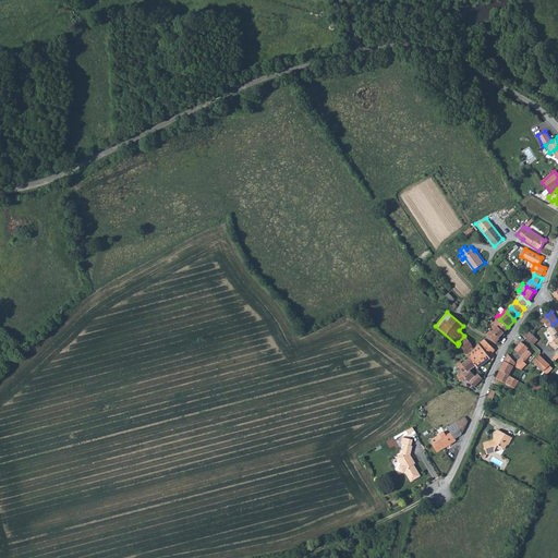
[(544,318),(541,320),(543,324),(545,322),(548,327),(553,325),(547,316),(544,318)]
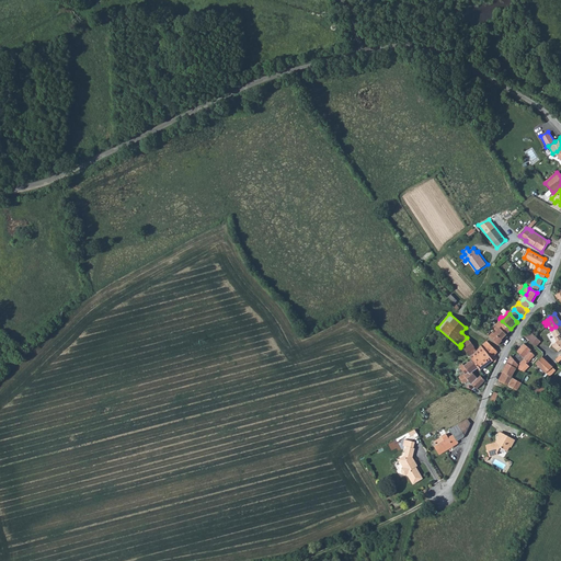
[(490,338),(499,346),(503,341),(508,335),(512,330),(511,329),(502,321),(494,329),(497,332),(495,334),(494,333),(490,338)]
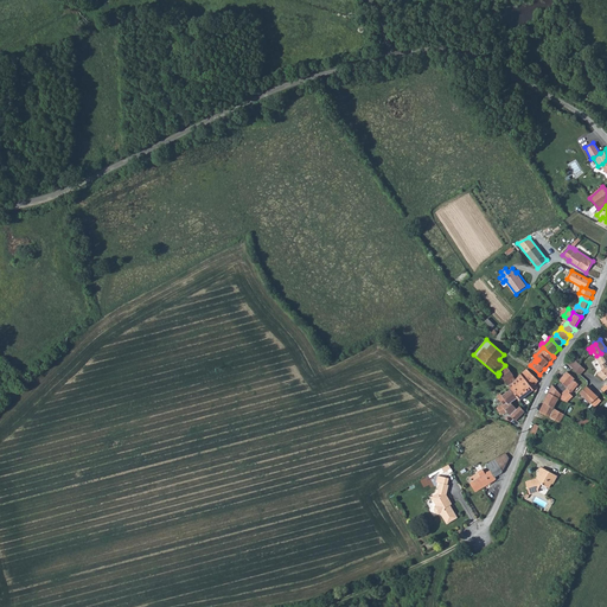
[(595,357),(602,369),(598,375),(605,379),(606,377),(606,366),(605,363),(606,360),(606,350),(601,352),(601,353),(595,357)]
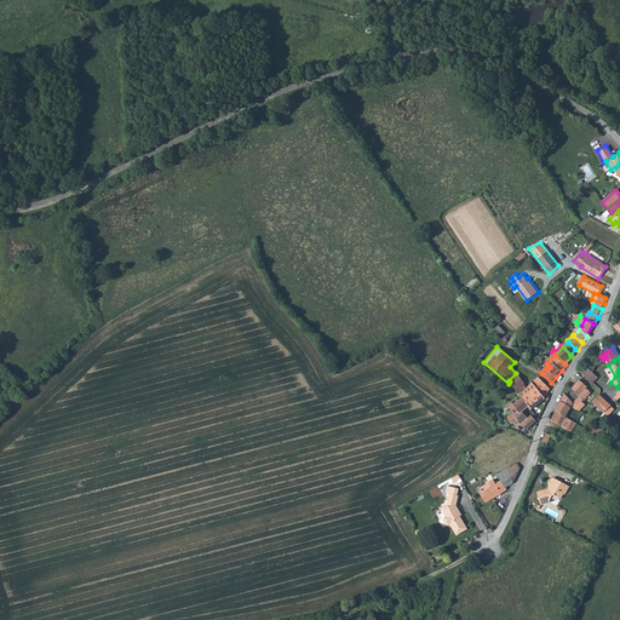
[(586,367),(580,373),(592,383),(597,377),(587,368),(586,367)]
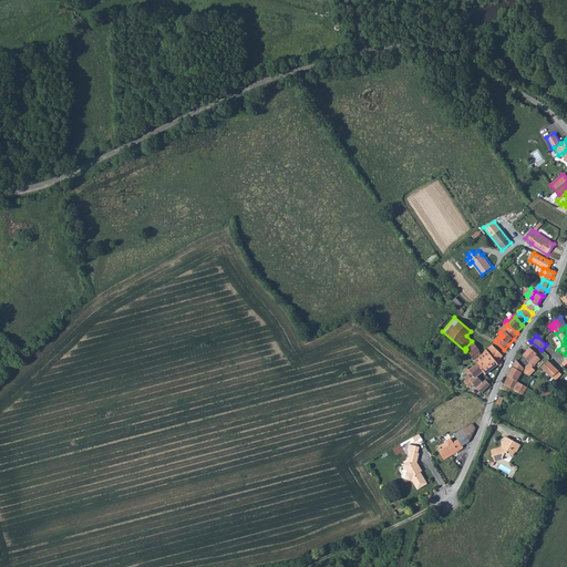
[(465,348),(466,349),(468,350),(475,344),(472,341),(465,348)]
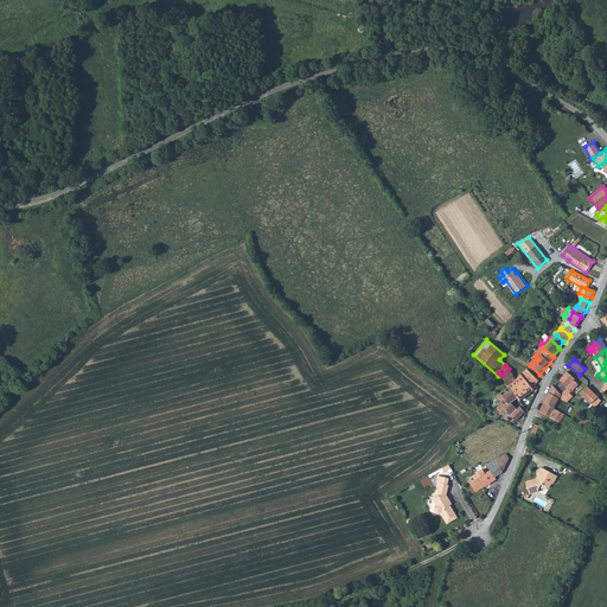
[(502,375),(505,381),(509,378),(513,383),(517,381),(513,377),(515,376),(509,369),(502,375)]
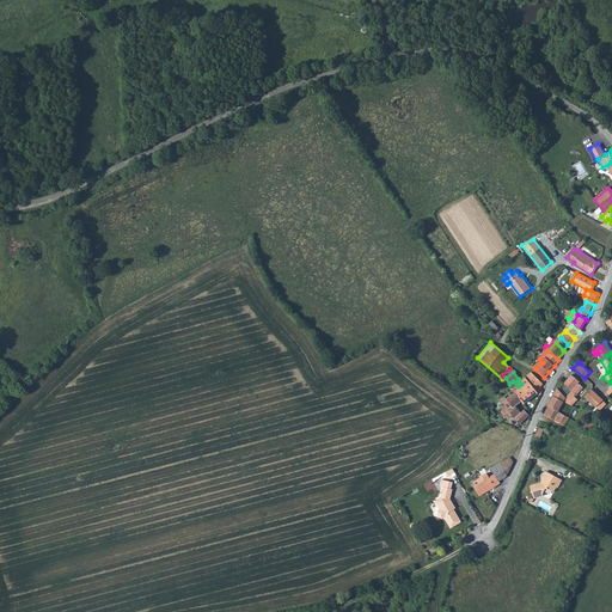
[(515,391),(516,392),(524,402),(526,405),(539,395),(542,397),(544,392),(540,389),(544,384),(532,374),(524,384),(526,386),(520,391),(519,390),(515,391)]
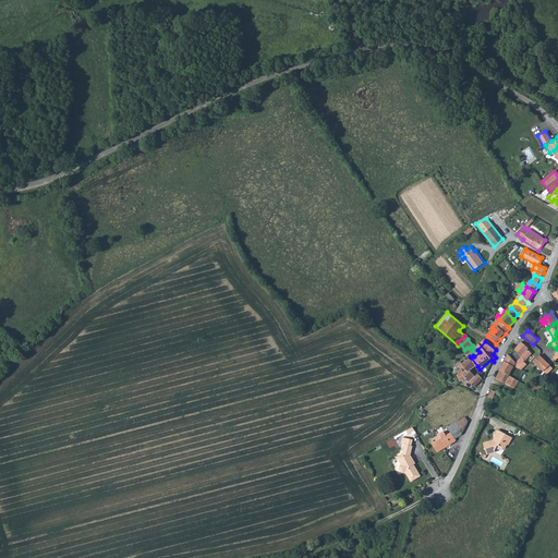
[(521,370),(526,364),(523,361),(524,361),(531,353),(531,352),(528,349),(529,348),(521,342),(514,350),(516,351),(521,355),(514,362),(516,363),(514,366),(521,370)]
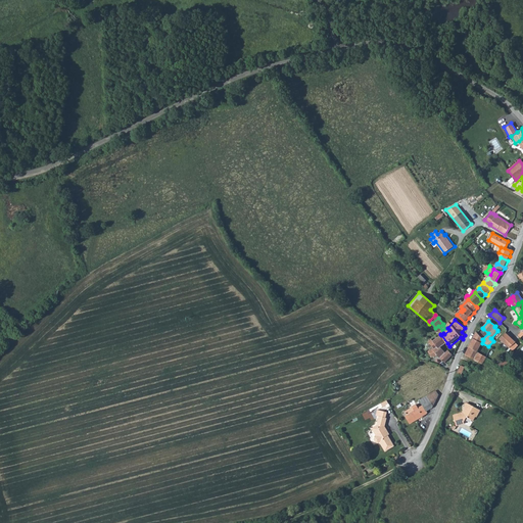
[(482,339),(488,333),(483,329),(478,334),(482,339)]
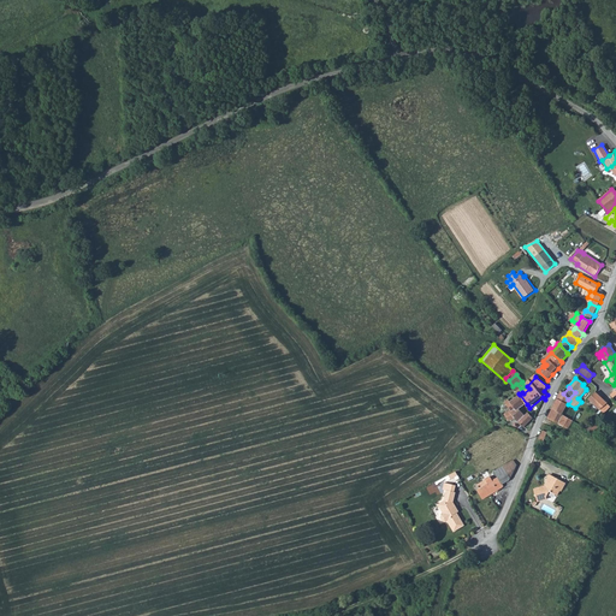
[(557,398),(567,404),(568,404),(569,401),(568,400),(563,394),(561,391),(557,398)]
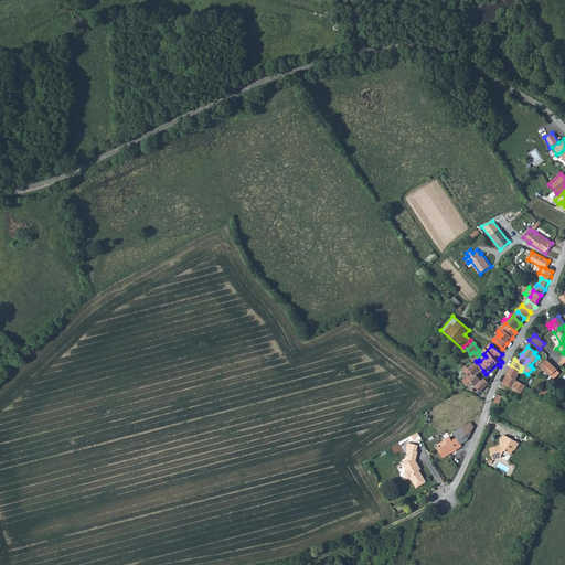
[(541,366),(555,380),(561,373),(557,370),(547,360),(541,366)]
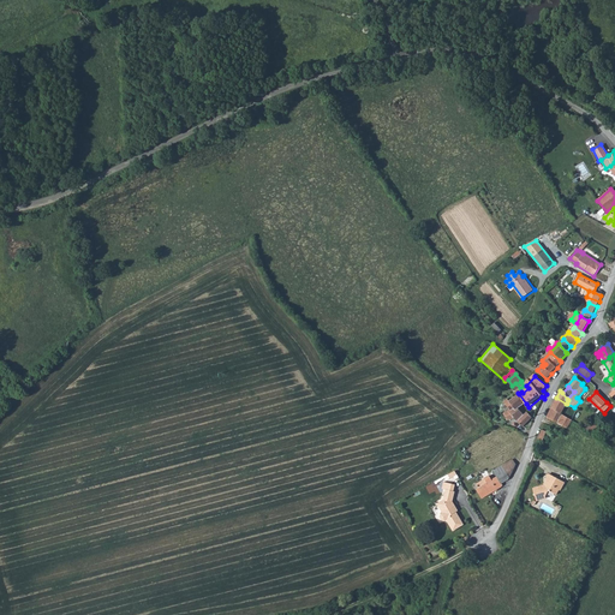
[(509,421),(517,419),(525,428),(533,418),(529,413),(525,416),(519,408),(526,404),(519,394),(507,404),(509,406),(512,404),(514,406),(509,410),(505,415),(509,421)]
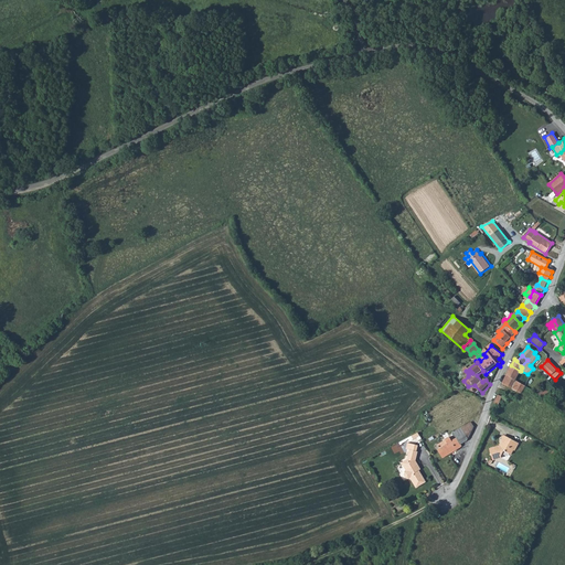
[(514,380),(516,381),(516,379),(515,379),(520,371),(511,365),(507,374),(514,380)]
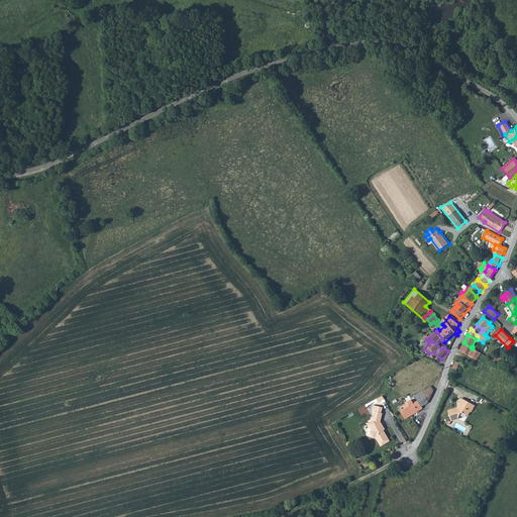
[(459,350),(476,359),(480,353),(481,353),(473,348),(471,347),(463,342),(459,350)]
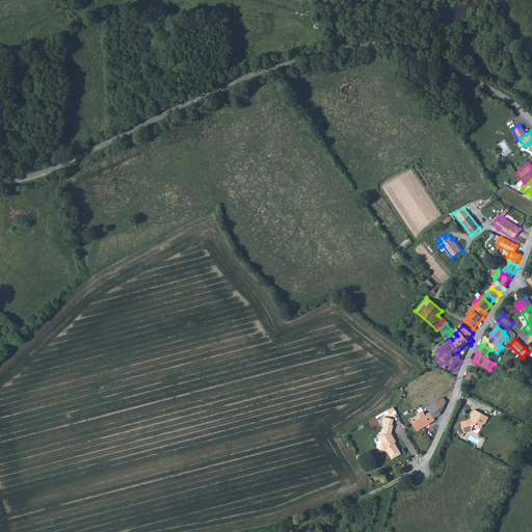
[(426,407),(429,413),(433,418),(439,415),(441,413),(444,407),(439,400),(426,407)]
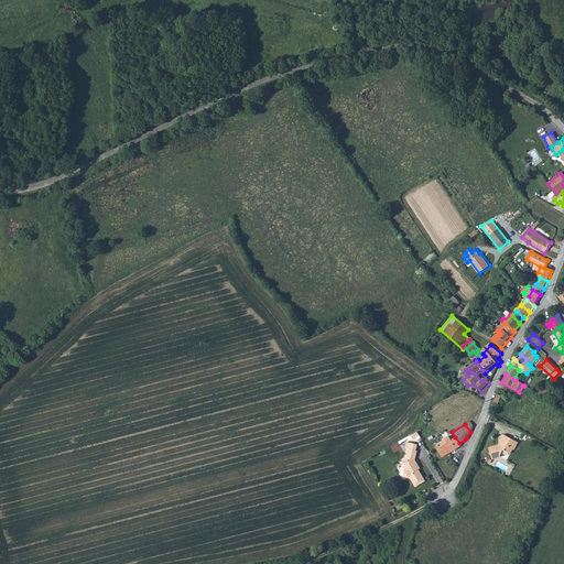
[(501,438),(498,445),(488,447),(491,459),(500,457),(500,455),(502,449),(510,454),(512,449),(513,449),(518,443),(503,435),(501,438)]
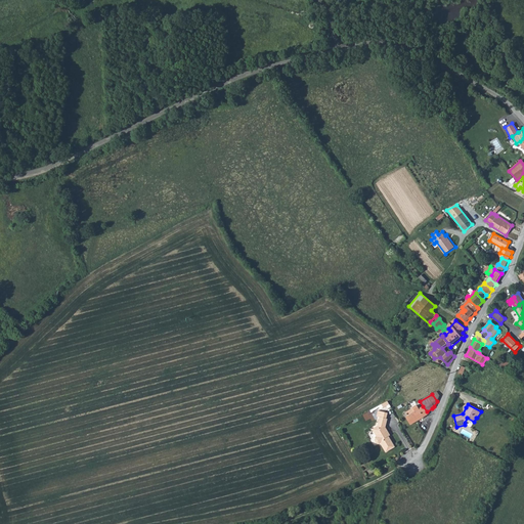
[(423,406),(419,408),(417,405),(412,407),(412,408),(405,412),(407,416),(405,417),(410,425),(426,416),(428,413),(427,411),(423,406)]
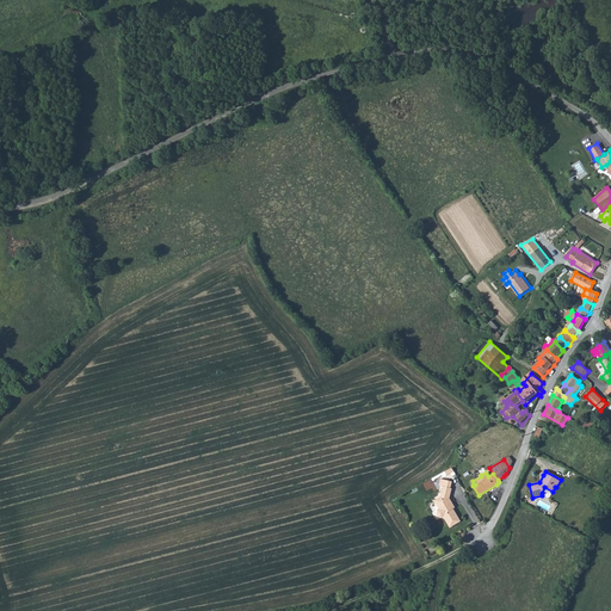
[(451,505),(452,504),(449,498),(451,488),(450,488),(443,487),(440,497),(434,500),(439,510),(438,511),(437,513),(438,517),(442,518),(444,517),(450,528),(461,522),(452,508),(451,505)]
